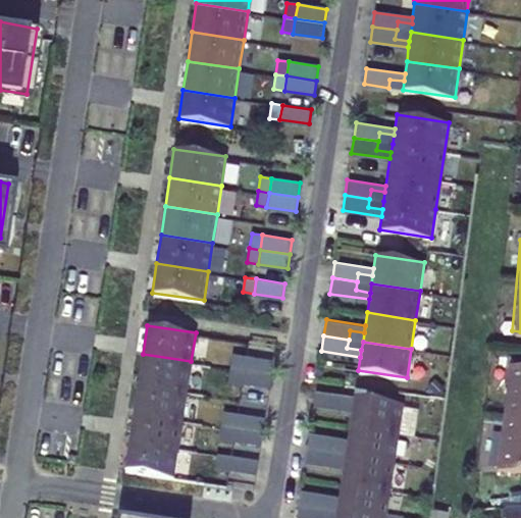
[(247,356),(232,353),(229,367),(245,369),(247,356)]
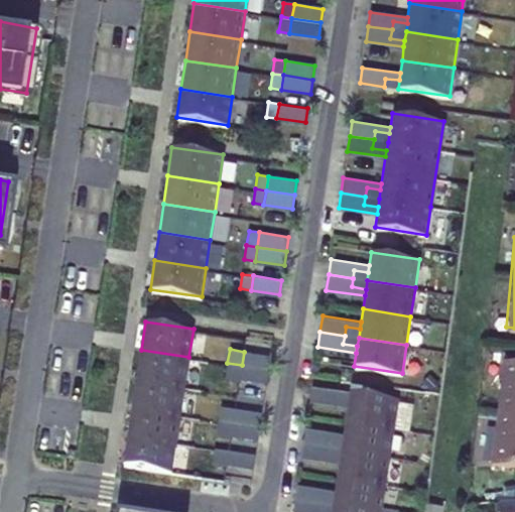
[(188,357),(141,350),(137,378),(184,385),(188,357)]
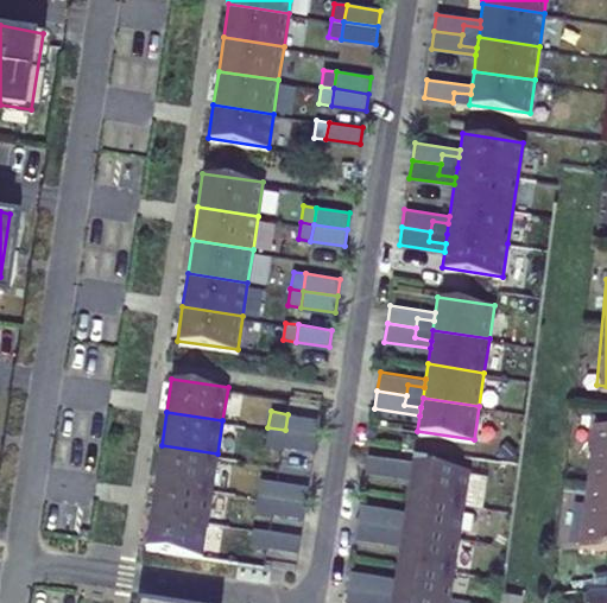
[(318,419),(288,414),(285,430),(316,435),(318,419)]
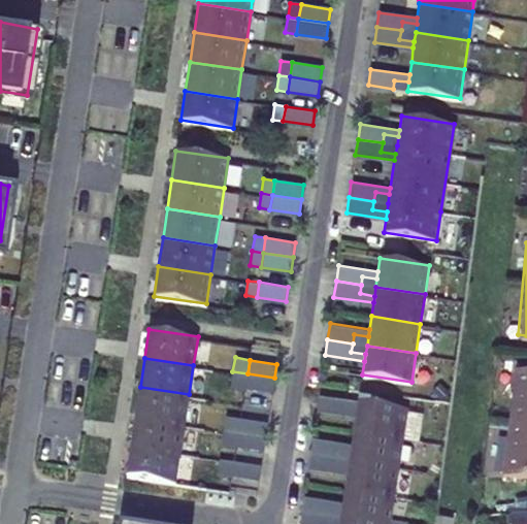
[(526,366),(515,365),(503,471),(526,475),(526,366)]
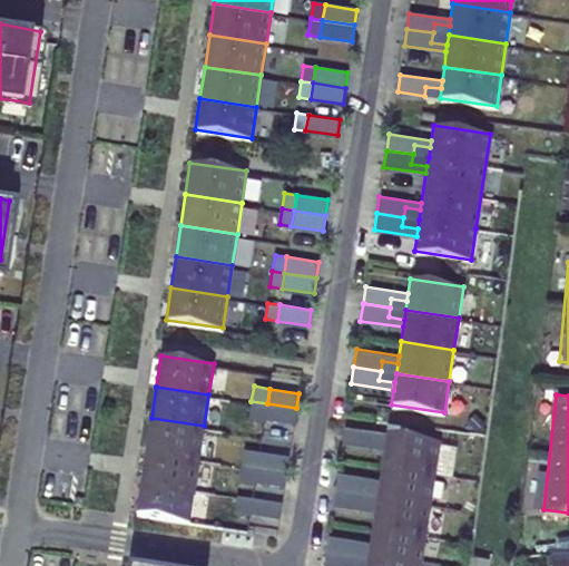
[(267,403),(251,401),(248,417),(265,420),(267,403)]
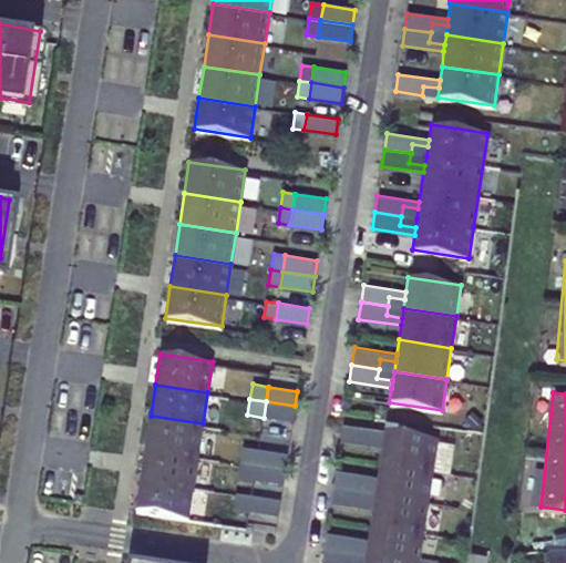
[(292,422),(295,406),(266,401),(264,418),(292,422)]
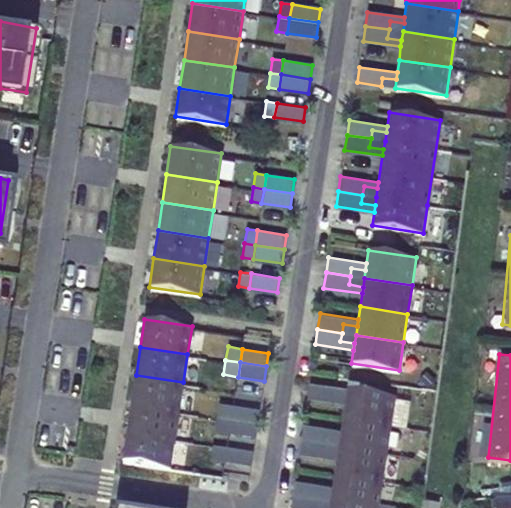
[(183,382),(136,375),(131,403),(179,411),(183,382)]
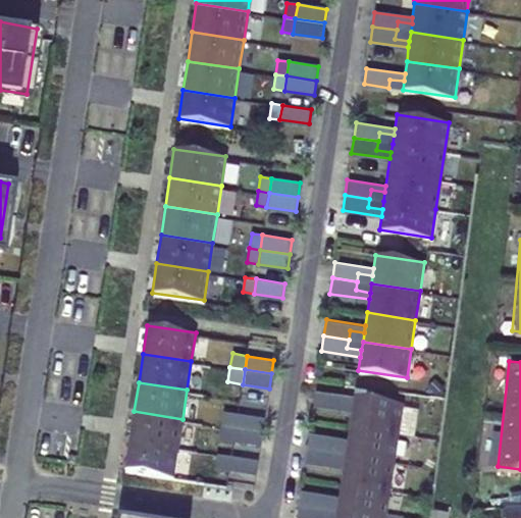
[(341,393),(315,390),(313,406),(352,411),(353,404),(340,402),(341,393)]
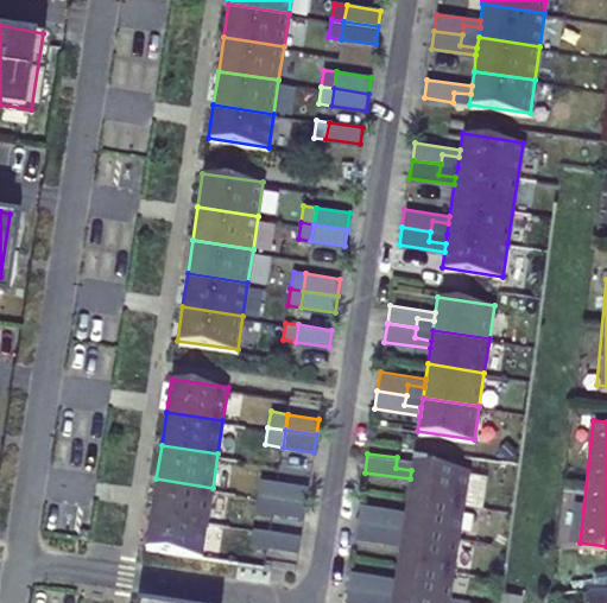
[(410,478),(408,494),(465,502),(469,468),(413,459),(411,470),(410,478)]
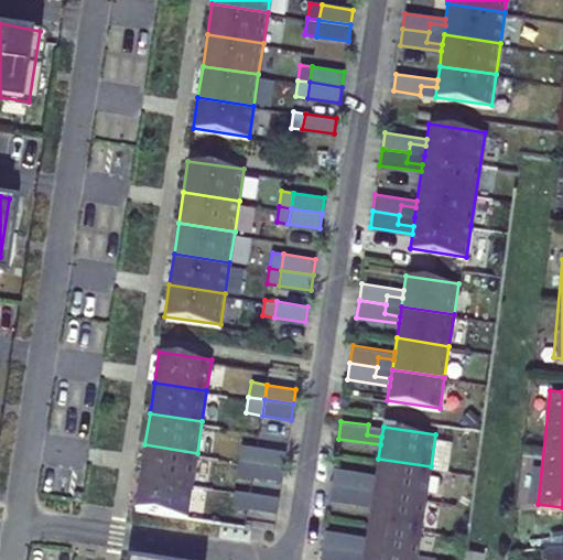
[(197,453),(144,444),(140,476),(193,484),(197,453)]
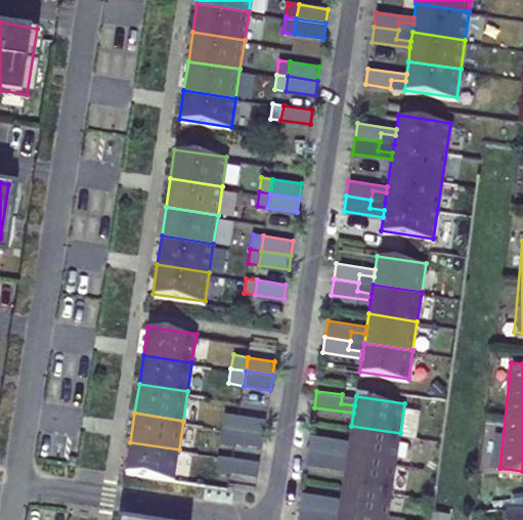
[(240,415),(224,413),(222,426),(237,429),(240,415)]
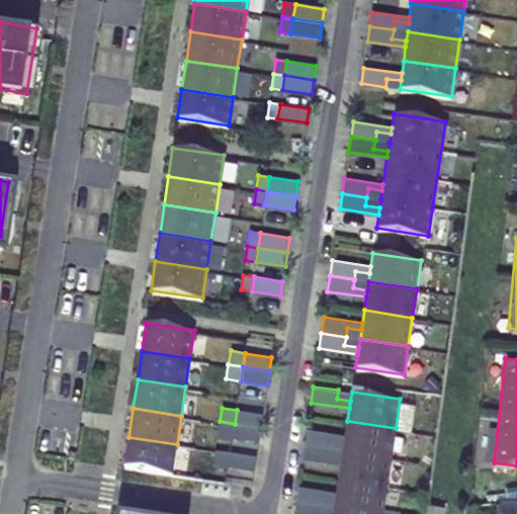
[(263,414),(237,410),(235,424),(261,428),(263,414)]
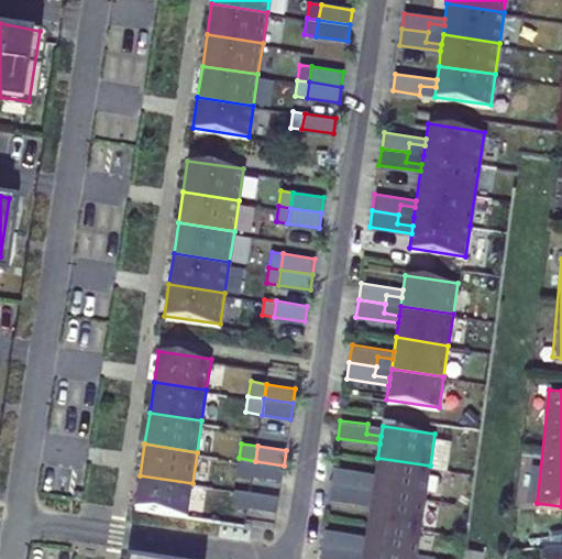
[(255,461),(239,458),(237,474),(253,477),(255,461)]
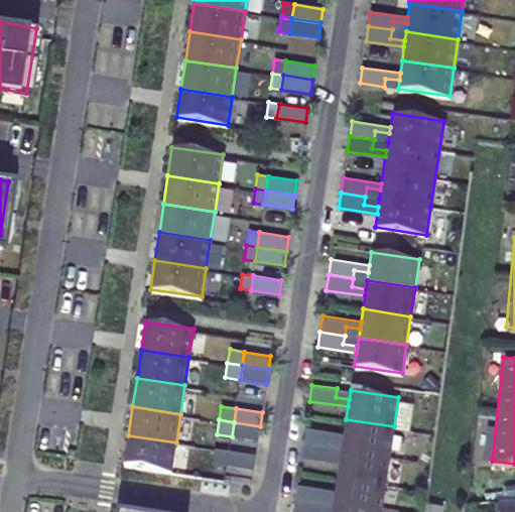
[(343,439),(342,448),(389,455),(394,426),(346,419),(344,432),(343,439)]
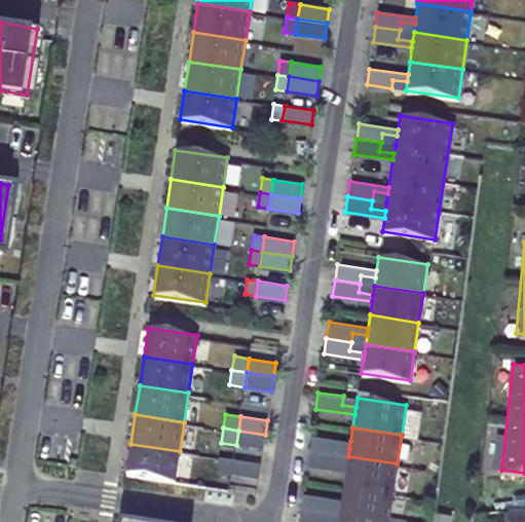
[(265,435),(238,431),(236,445),(262,449),(265,435)]
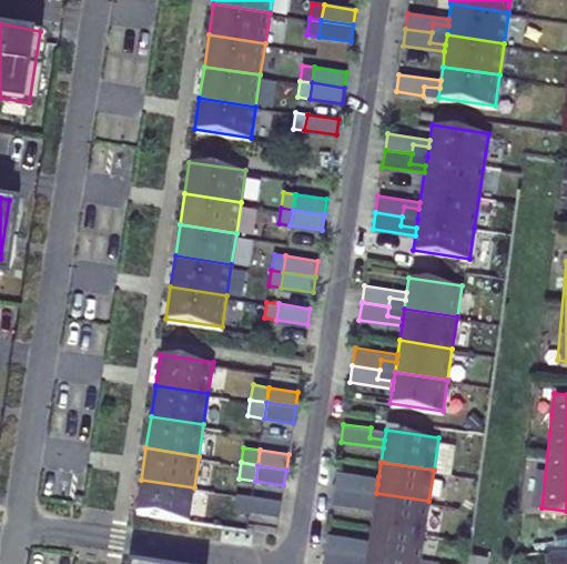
[(378,476),(336,470),(334,486),(361,491),(362,482),(377,484),(378,476)]
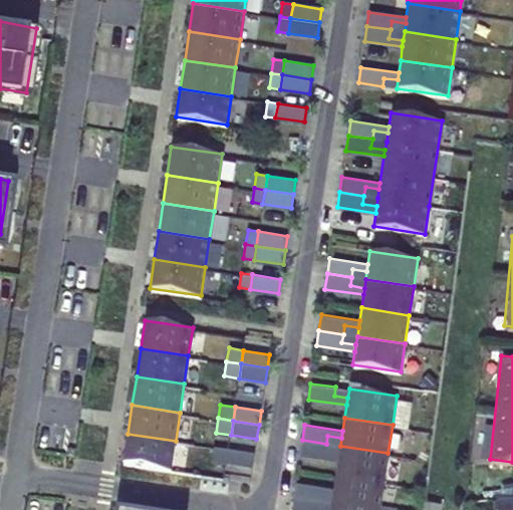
[(176,441),(127,434),(123,462),(171,469),(176,441)]
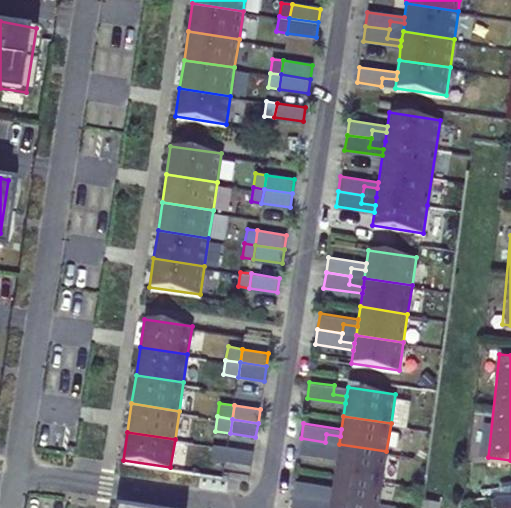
[(325,442),(301,438),(298,454),(337,459),(338,452),(324,450),(325,442)]
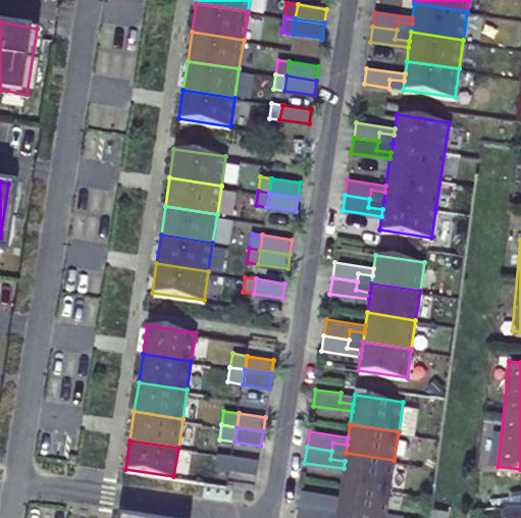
[(344,468),(342,481),(389,488),(394,460),(346,453),(345,461),(344,468)]
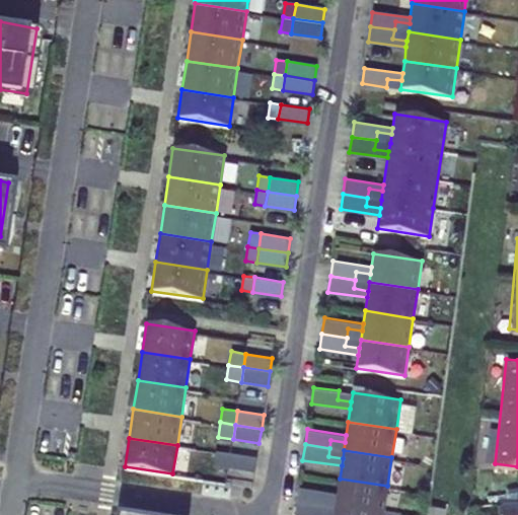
[(231,453),(216,451),(214,465),(229,467),(231,453)]
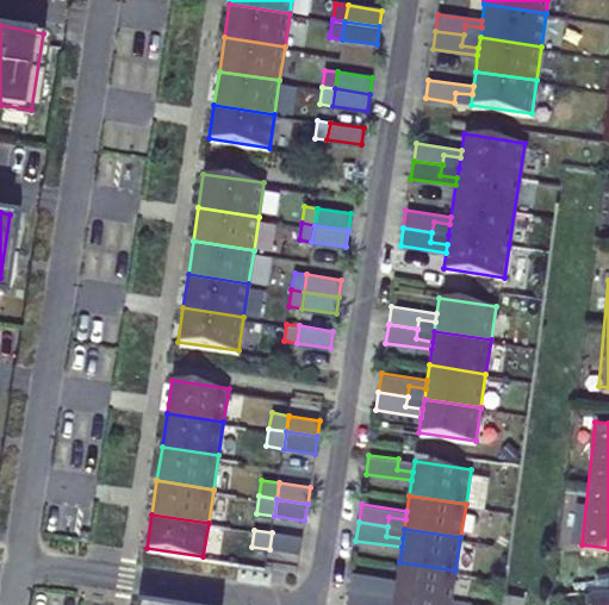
[(302,537),(272,532),(269,549),(299,554),(302,537)]
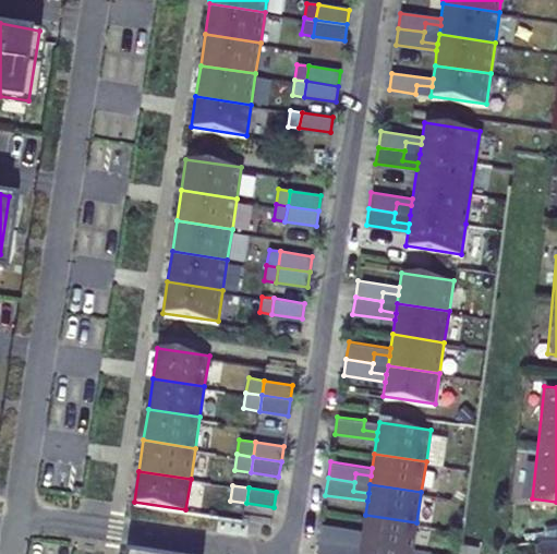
[(362,537),(361,545),(412,553),(416,522),(365,515),(363,529),(362,537)]
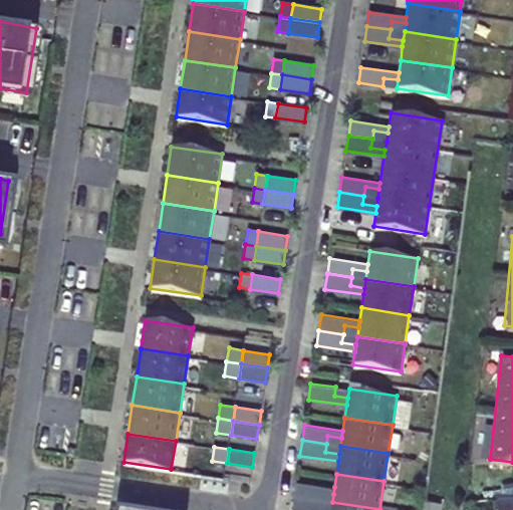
[(334,487),(295,481),(293,497),(318,500),(319,492),(333,494),(334,487)]
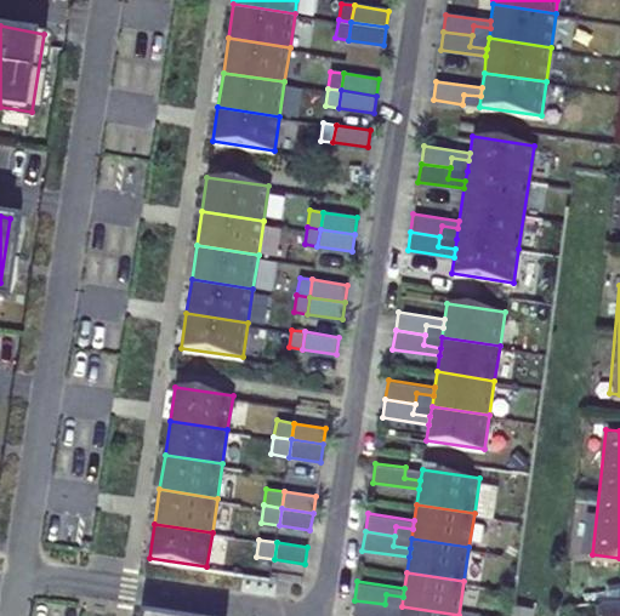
[(354,600),(352,615),(393,615),(382,615),(385,604),(354,600)]
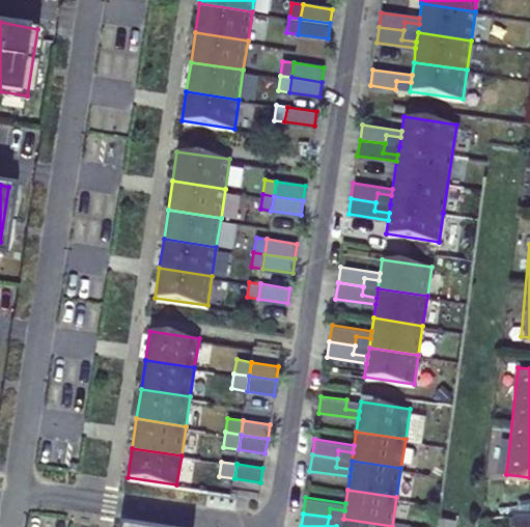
[(529,526),(529,515),(510,518),(510,526),(529,526)]
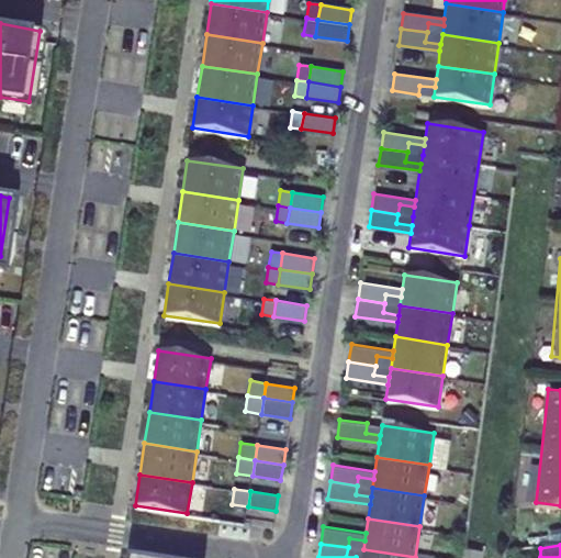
[(462,557),(480,557),(481,551),(464,548),(462,557)]
